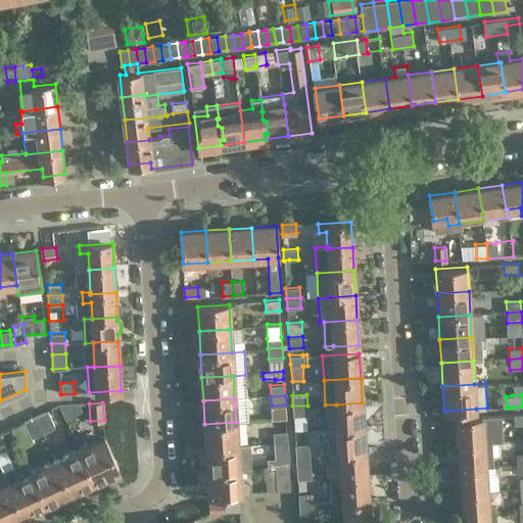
[(364,427),(362,402),(336,405),(325,405),(327,430),(338,429),(364,427)]
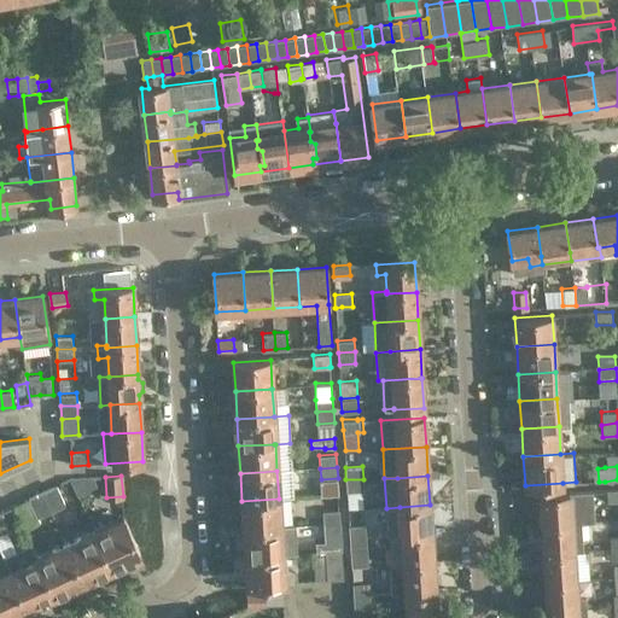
[(71,479),(77,495),(97,487),(93,478),(71,479)]
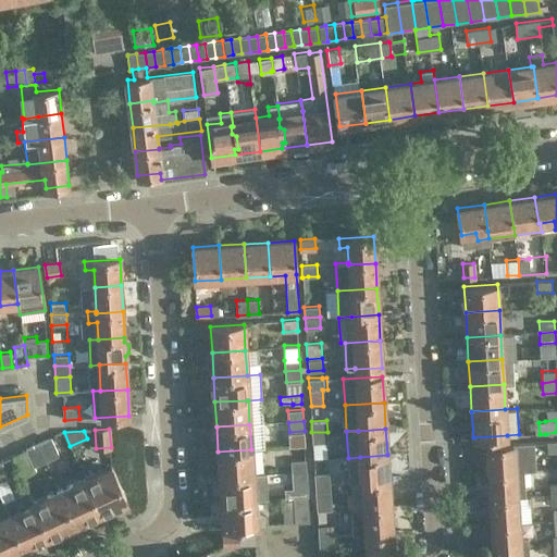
[(327,432),(311,432),(312,443),(327,442),(327,432)]
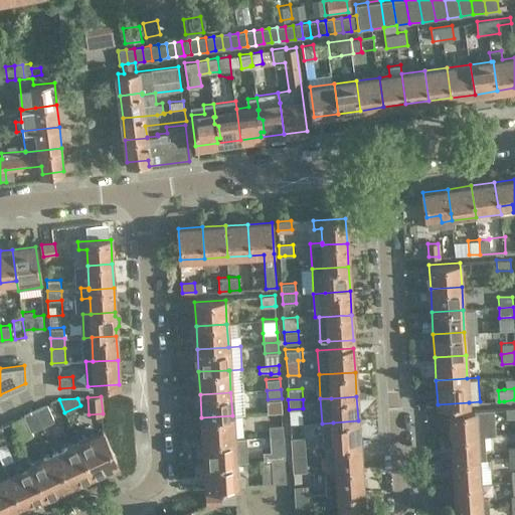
[(35,409),(43,425),(54,420),(47,404),(35,409)]
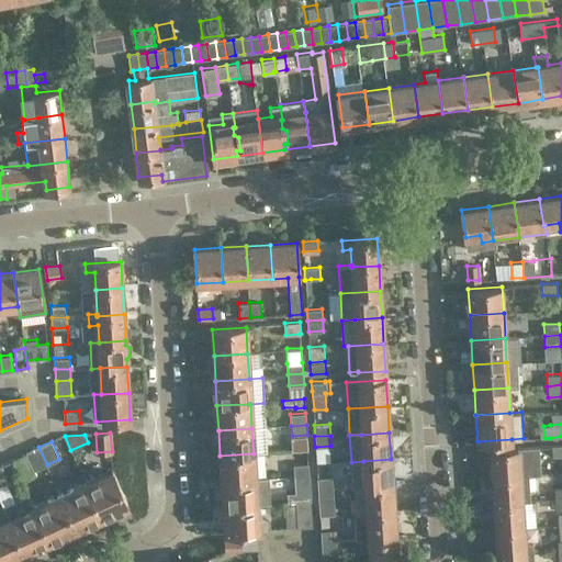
[(561,444),(551,445),(552,457),(561,456),(561,444)]
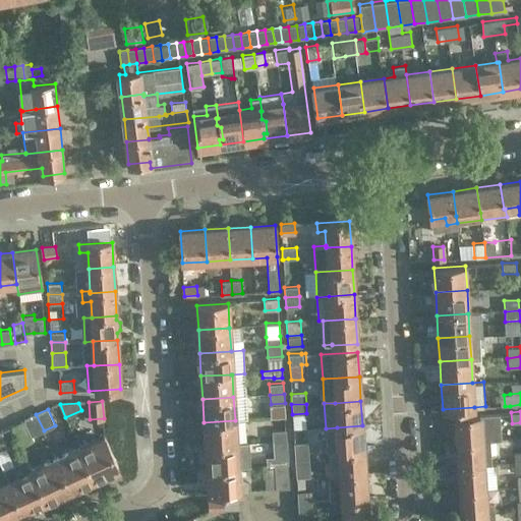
[(31,437),(33,436),(44,430),(36,414),(23,420),(31,437)]
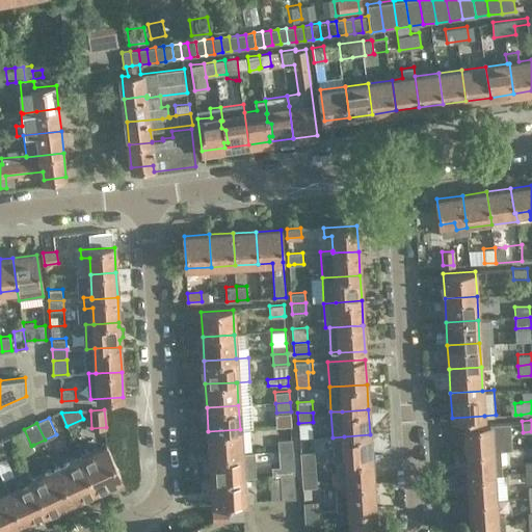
[(493,450),(501,450),(511,449),(510,423),(466,426),(467,451),(493,450)]
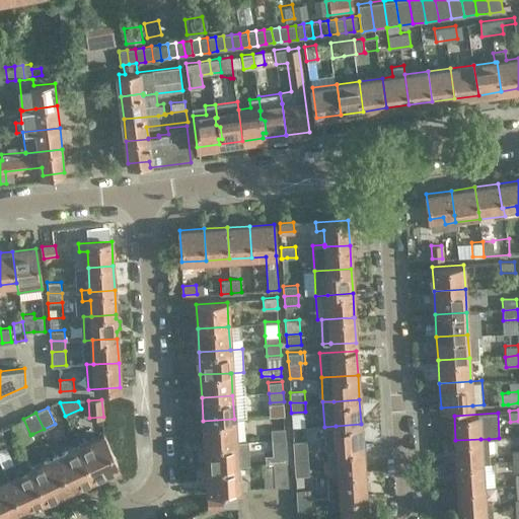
[(23,419),(10,425),(20,446),(34,439),(32,434),(30,435),(23,419)]
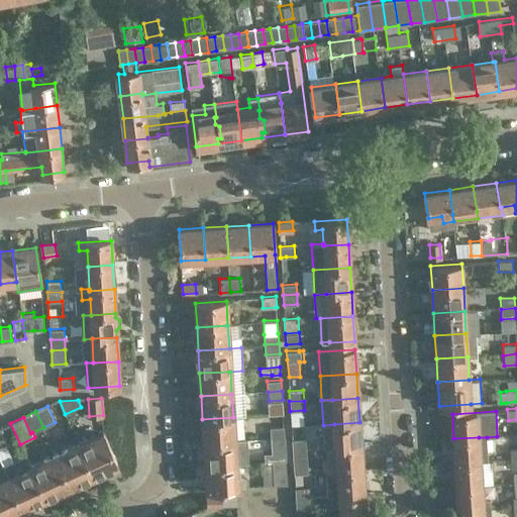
[(234,439),(233,417),(202,419),(204,442),(234,440),(234,439)]
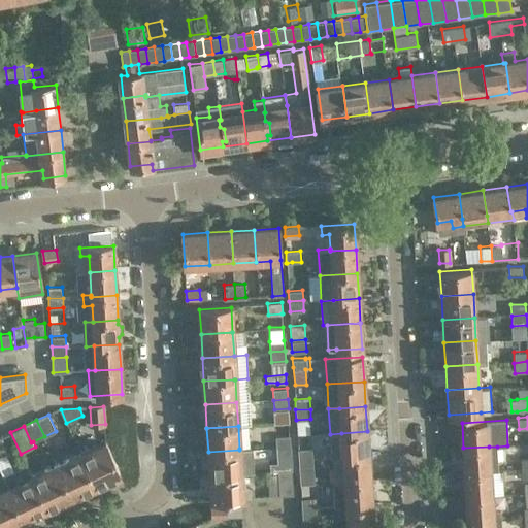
[(367,431),(341,433),(330,434),(331,459),(368,456),(367,431)]
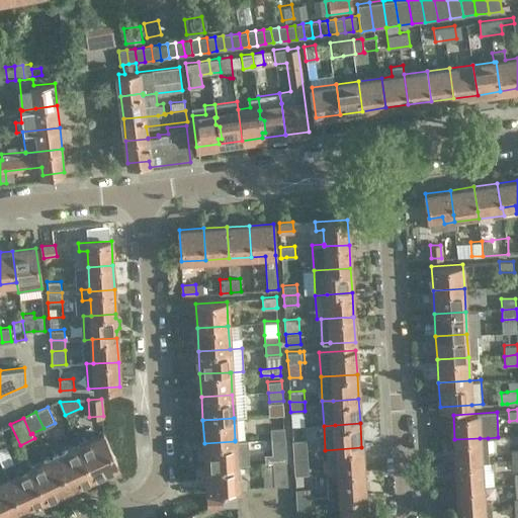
[(271,439),(285,438),(284,427),(270,428),(271,439)]
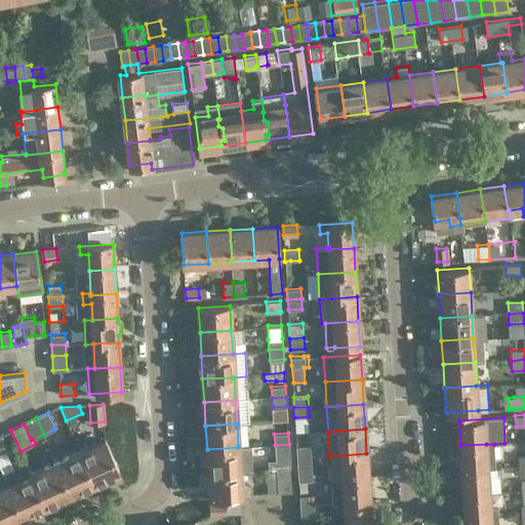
[(105,440),(80,451),(93,482),(119,470),(105,440)]
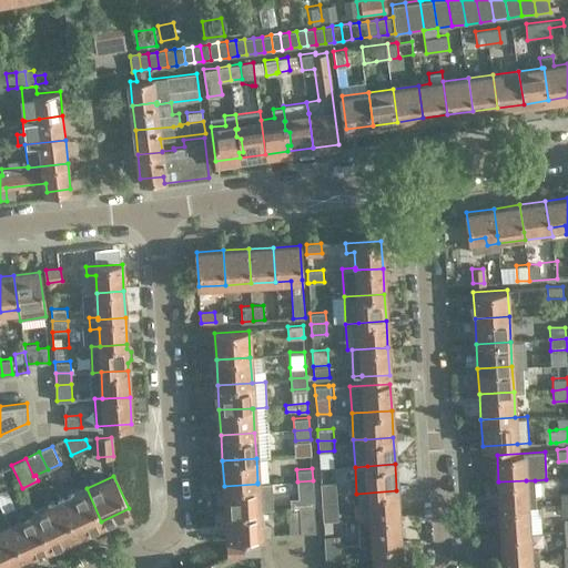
[(313,480),(297,482),(297,492),(314,490),(313,480)]
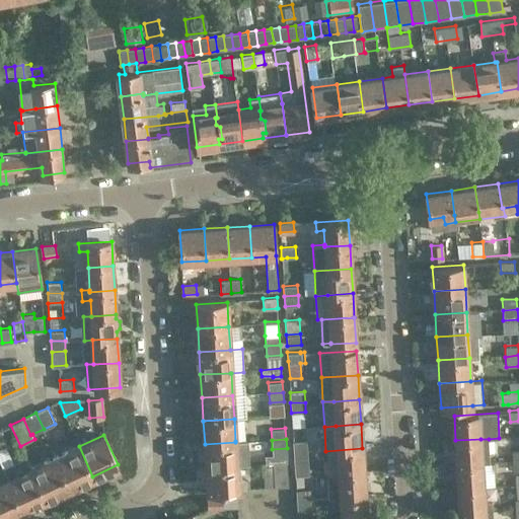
[(490,462),(489,439),(480,439),(455,440),(457,464),(483,463),(490,462)]
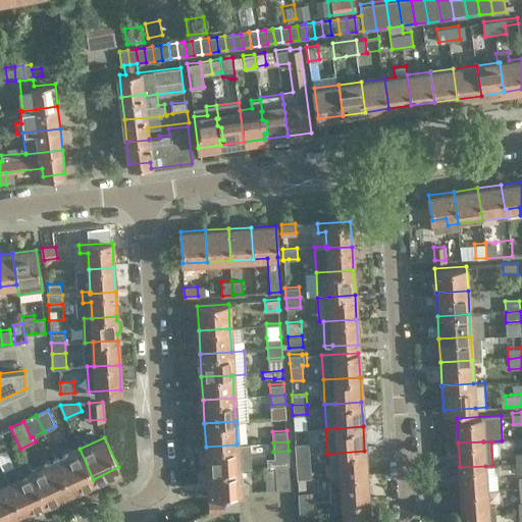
[(207,470),(239,468),(248,467),(246,442),(237,444),(237,445),(206,447),(207,470)]
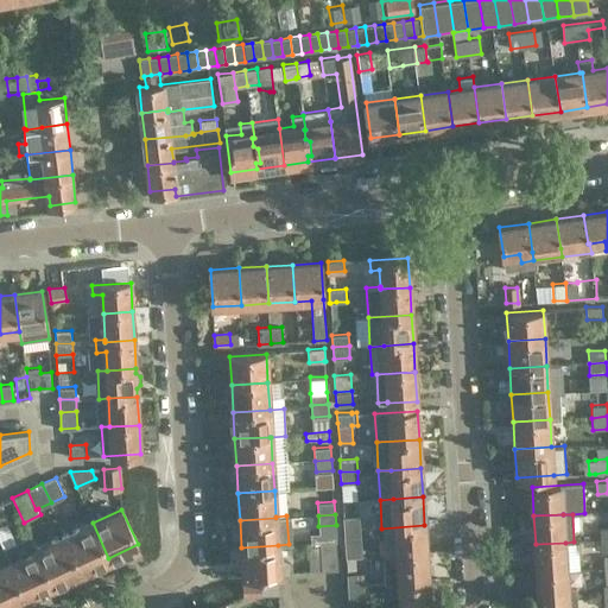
[(360,515),(343,517),(344,530),(361,530),(360,515)]
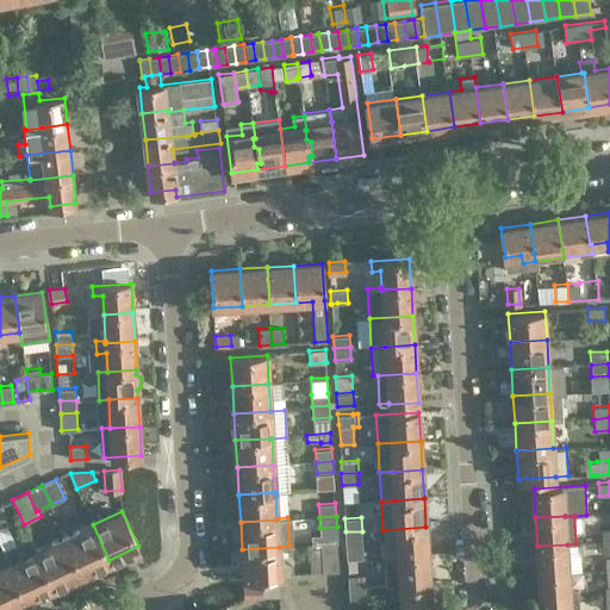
[(78,533),(73,523),(61,529),(66,537),(64,537),(81,573),(109,560),(93,524),(78,533)]
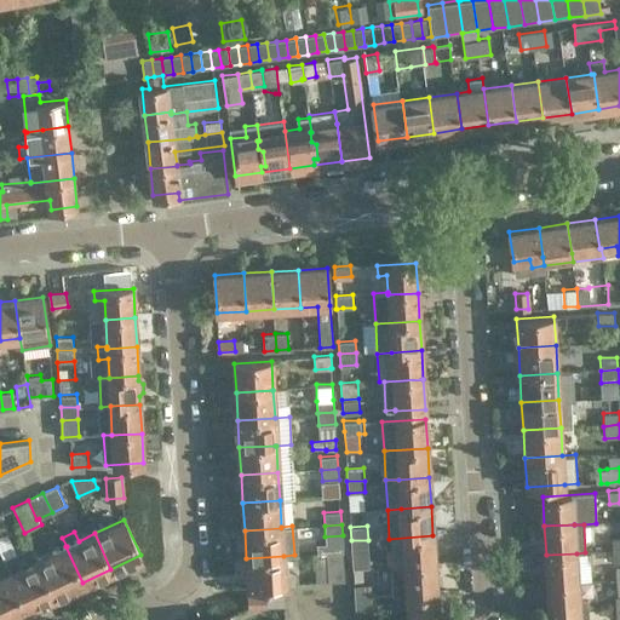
[(55,552),(38,560),(53,595),(82,583),(65,546),(61,535),(49,540),(55,552)]
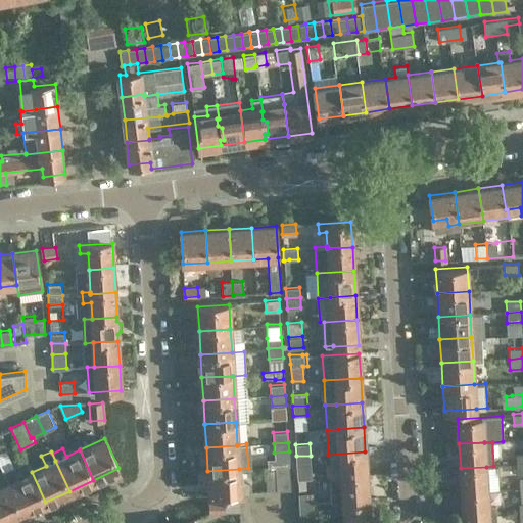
[(330,478),(367,475),(365,452),(328,455),(330,478)]
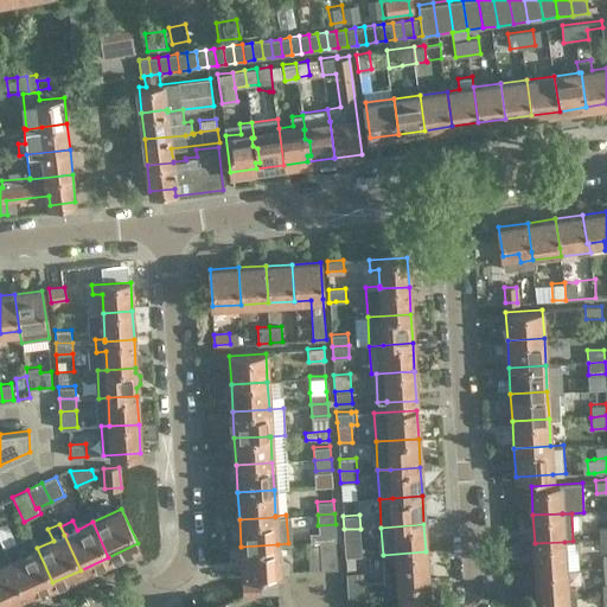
[(319,541),(336,540),(336,528),(319,529),(319,541)]
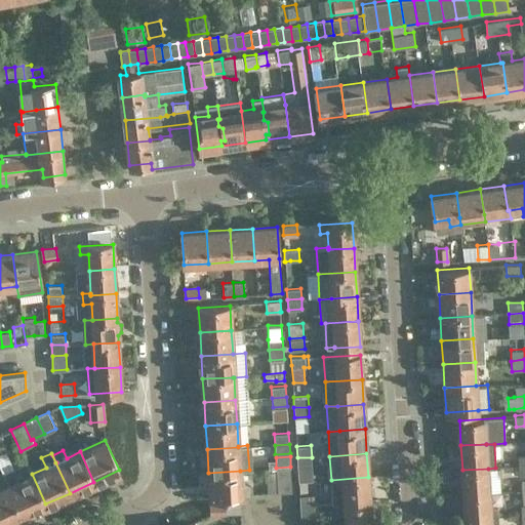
[(312,457),(297,457),(298,481),(313,480),(312,457)]
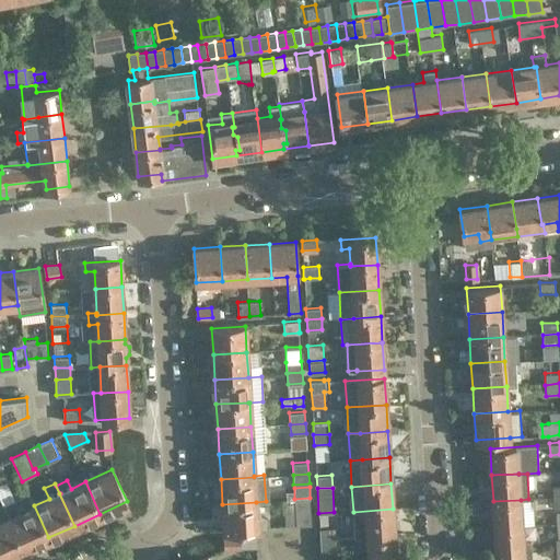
[(2,506),(8,517),(23,550),(48,538),(27,494),(2,506)]
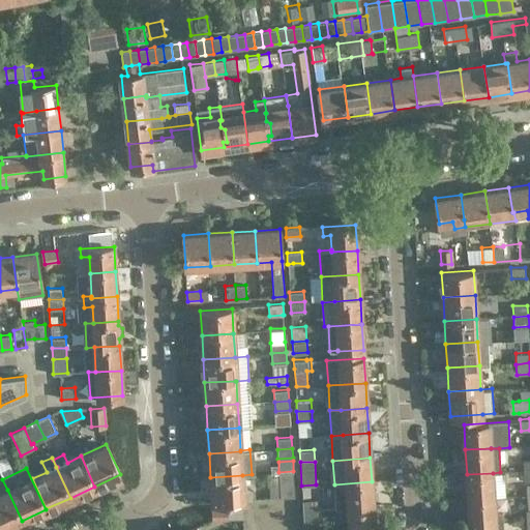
[(293,471),(278,472),(281,496),(281,497),(295,496),(293,471)]
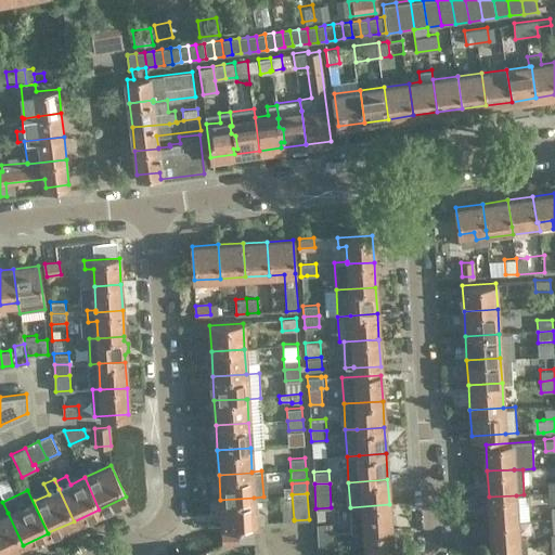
[(294,519),(292,494),(281,494),(282,520),(294,519)]
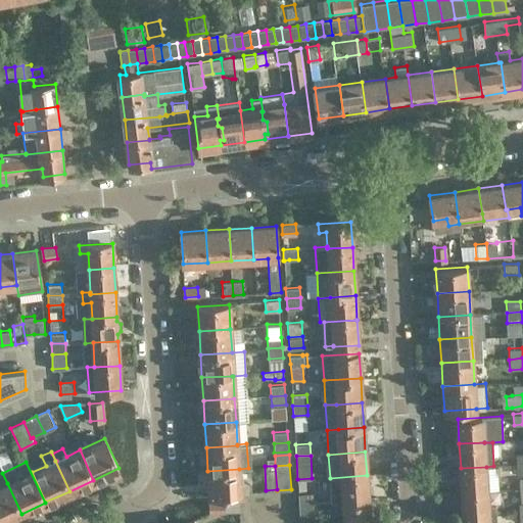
[(487,490),(486,467),(461,468),(462,492),(487,490)]
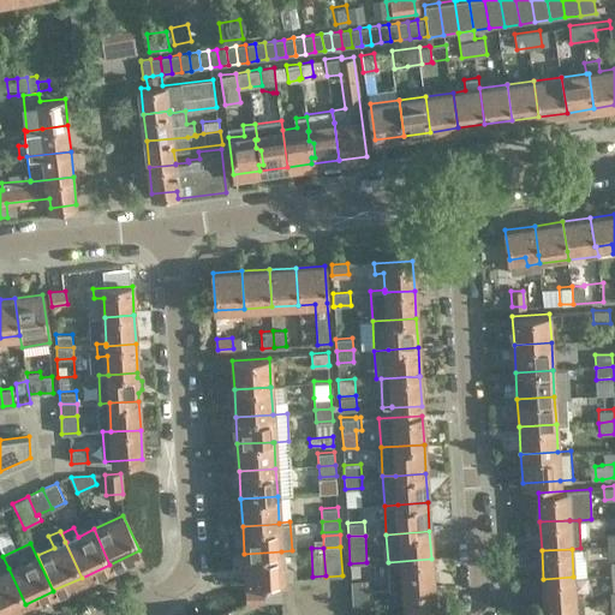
[(282,567),(281,551),(244,554),(246,583),(282,580),(282,579),(292,578),(292,567),(282,567)]
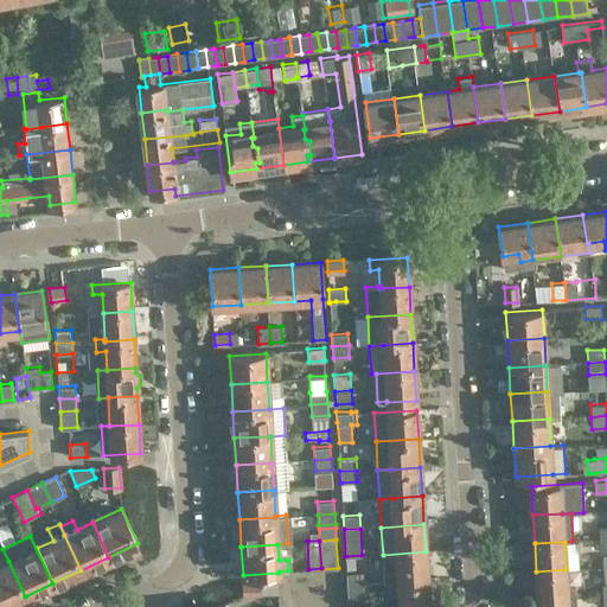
[(427,580),(426,551),(383,555),(384,582),(389,582),(427,580)]
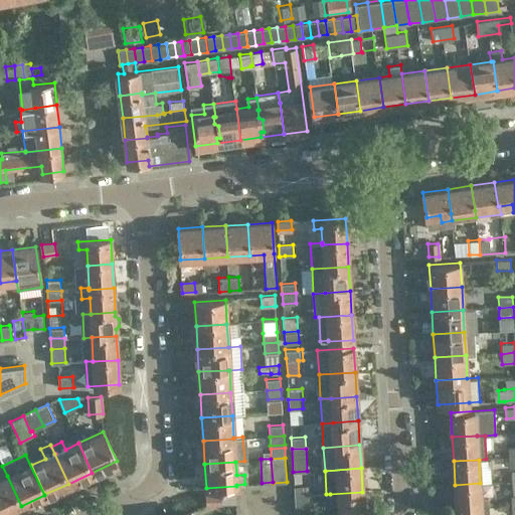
[(0,514),(21,506),(7,476),(0,479),(0,514)]
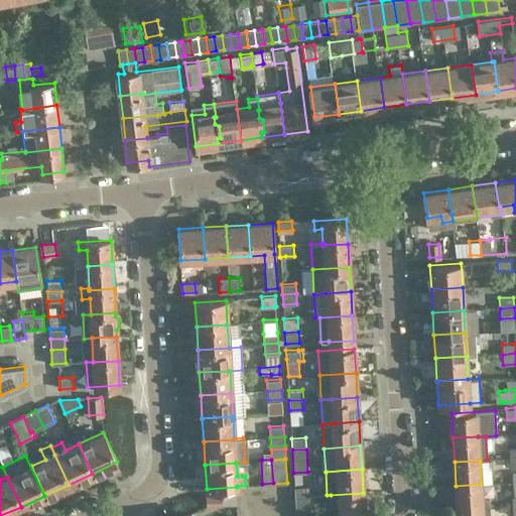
[(482,498),(481,484),(456,486),(458,510),(483,508),(490,508),(490,497),(482,498)]
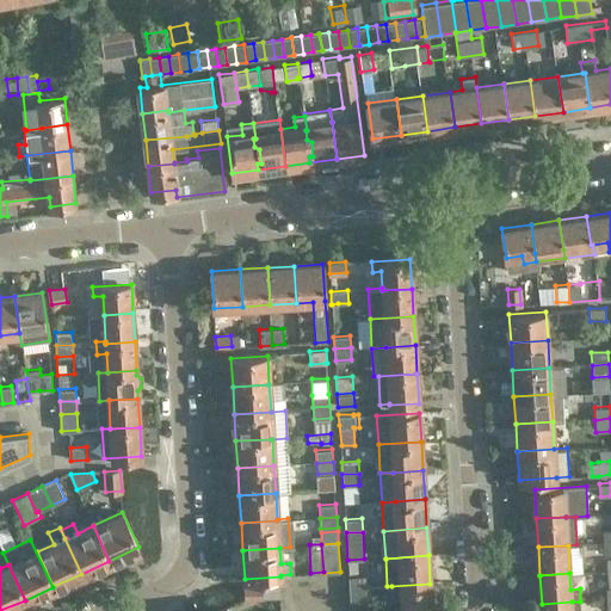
[(349,588),(366,587),(365,575),(349,576),(349,588)]
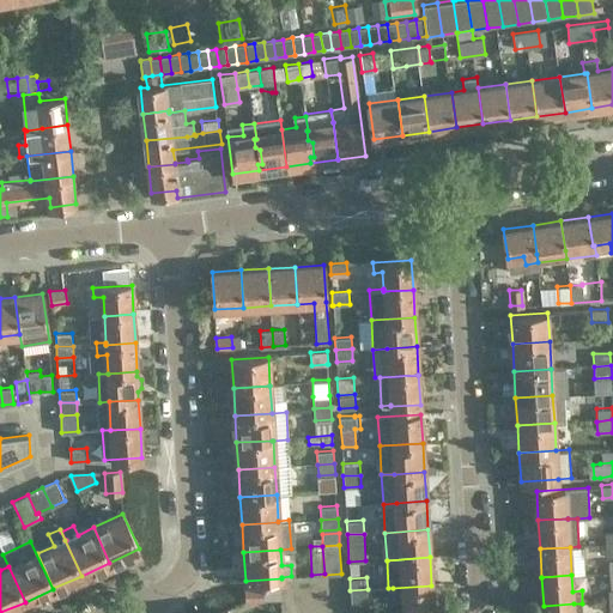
[(432,612),(431,586),(393,588),(393,600),(402,599),(402,612),(432,612)]
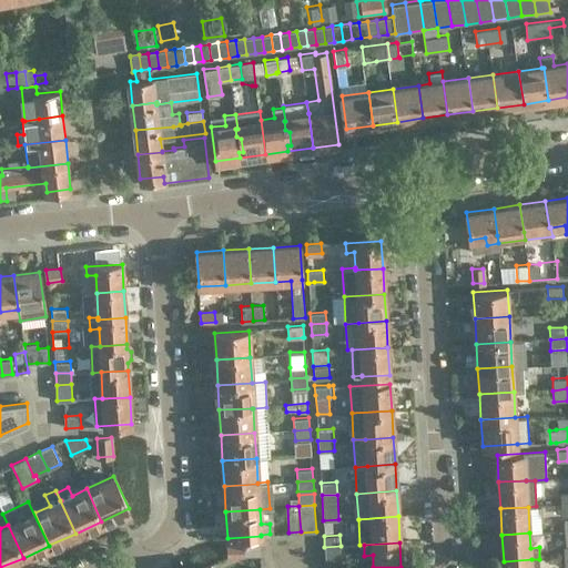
[(262,554),(261,544),(227,545),(229,556),(262,554)]
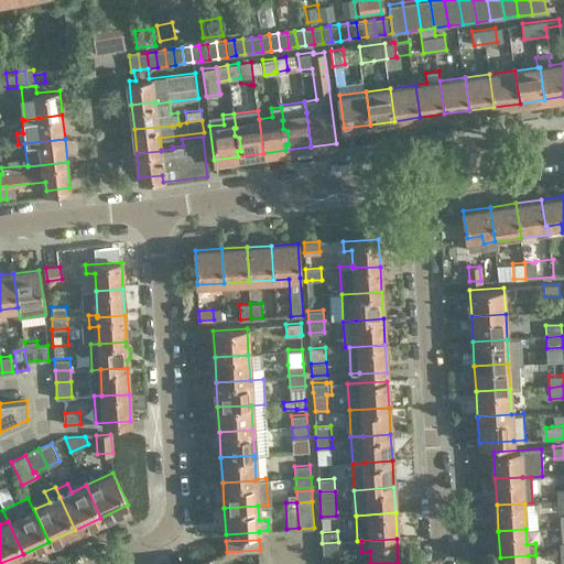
[(338,542),(322,543),(323,554),(338,553),(338,542)]
